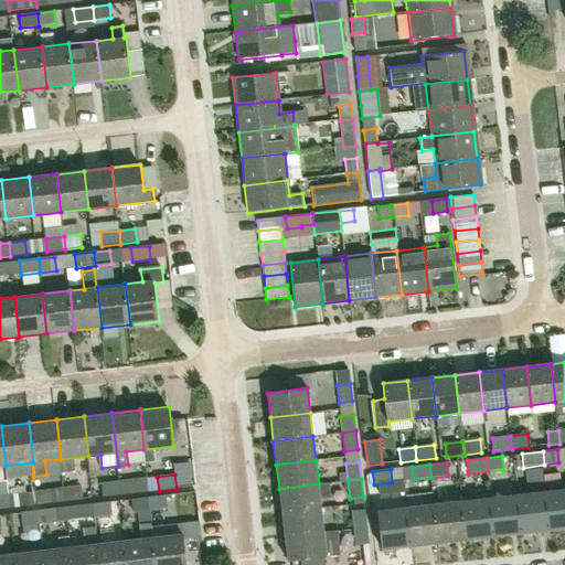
[(120,496),(138,493),(136,480),(119,481),(120,496)]
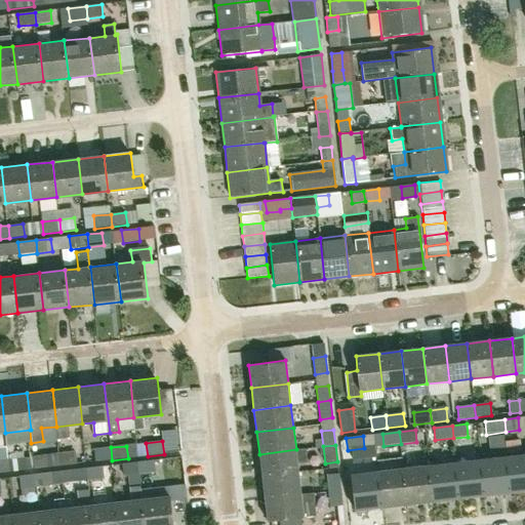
[(112,460),(111,447),(93,449),(95,462),(112,460)]
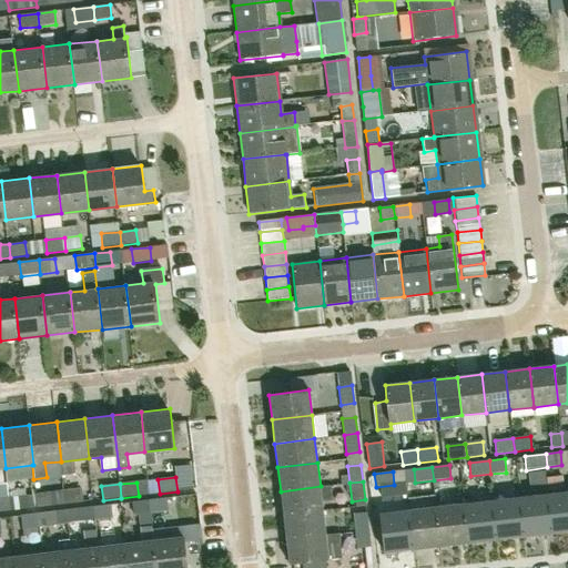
[(321,487),(321,486),(281,492),(283,515),(323,510),(322,501),(328,500),(327,486),(321,487)]
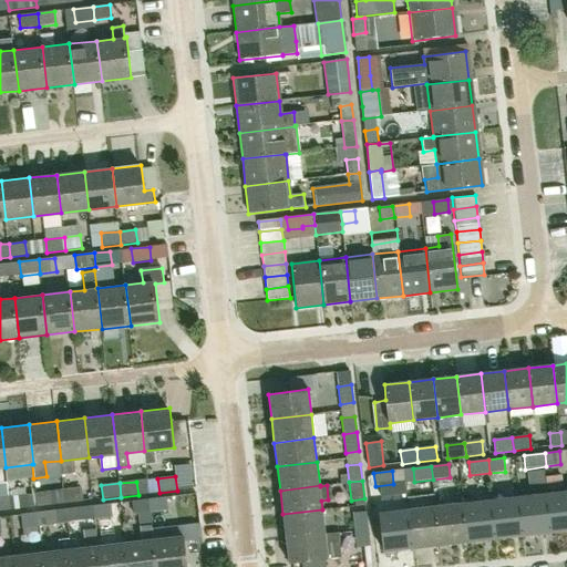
[(65,504),(83,502),(81,487),(64,490),(65,504)]
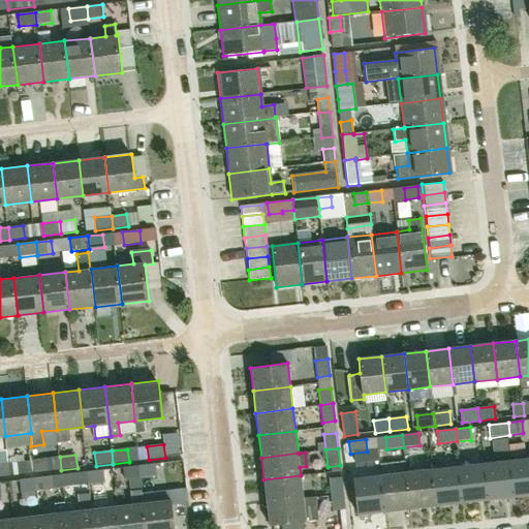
[(61,470),(60,457),(42,459),(44,472),(61,470)]
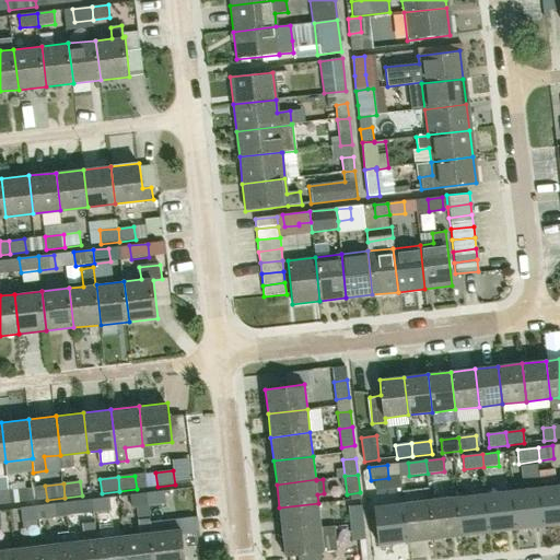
[(559,524),(559,486),(543,489),(547,526),(559,524)]
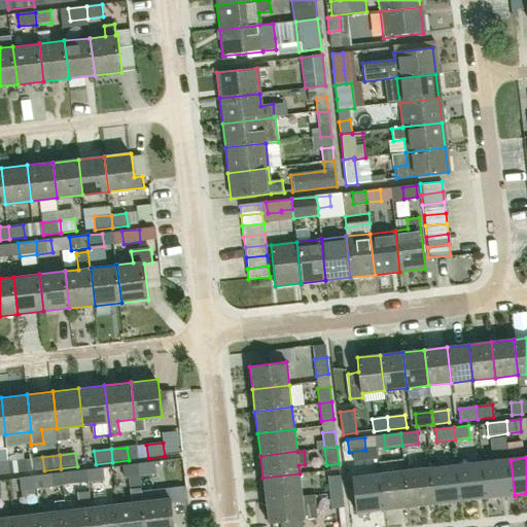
[(9,473),(26,471),(24,459),(8,461),(9,473)]
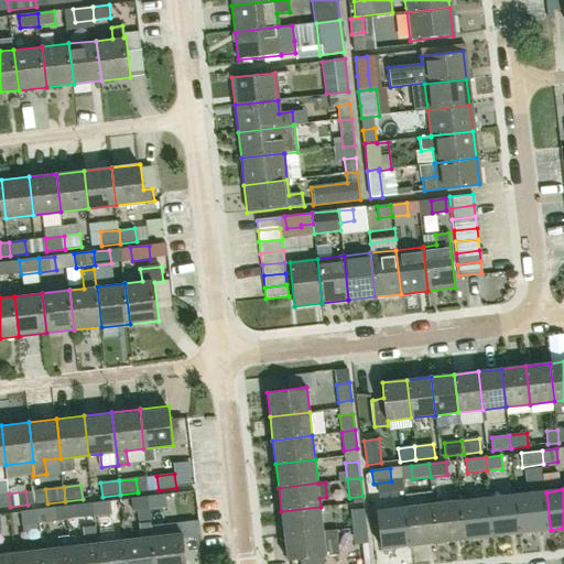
[(551,530),(546,492),(518,495),(522,532),(551,530)]
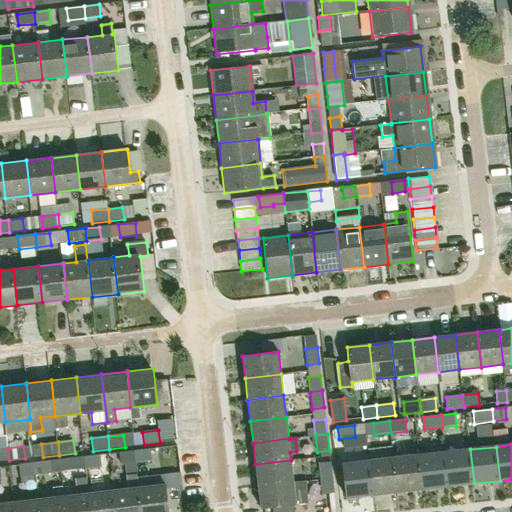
[(0,461),(9,460),(8,448),(0,448),(0,461)]
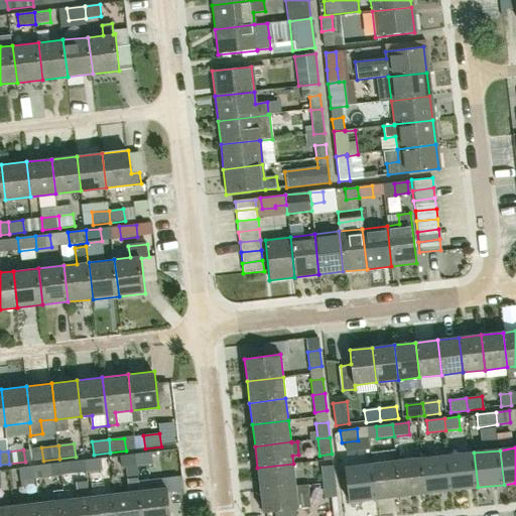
[(137,467),(152,465),(151,453),(135,455),(137,467)]
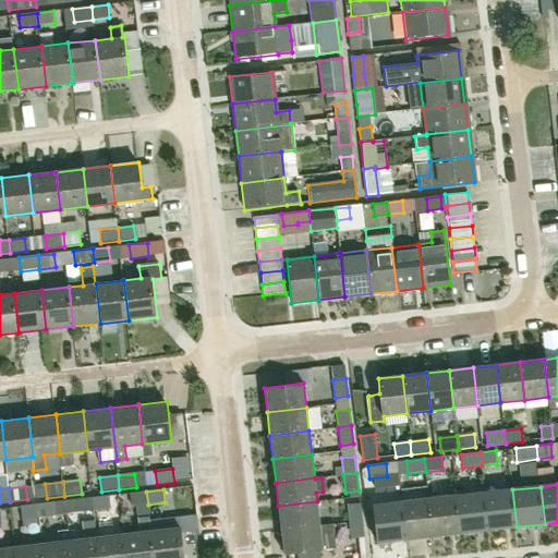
[(517,526),(512,489),(485,493),(489,530),(517,526)]
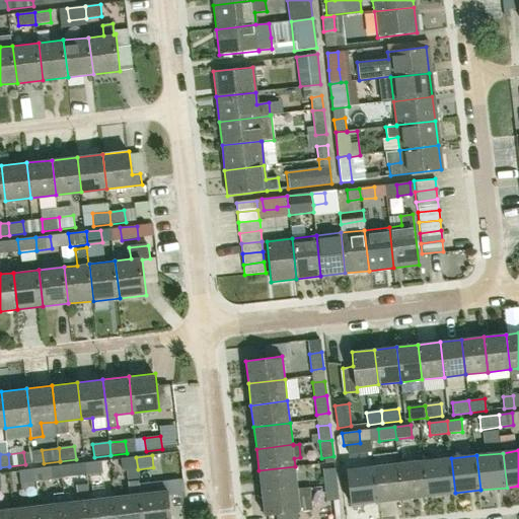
[(138,469),(136,457),(120,459),(122,471),(138,469)]
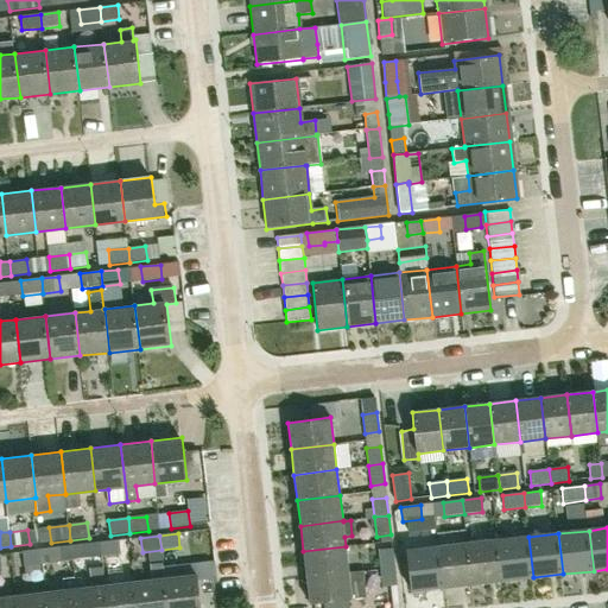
[(533,577),(529,537),(498,540),(502,581),(533,577)]
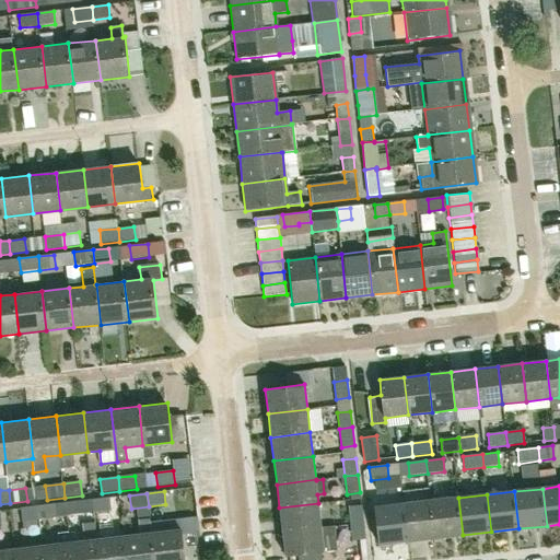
[(112,518),(111,511),(109,498),(92,500),(94,513),(93,513),(94,521),(112,518)]
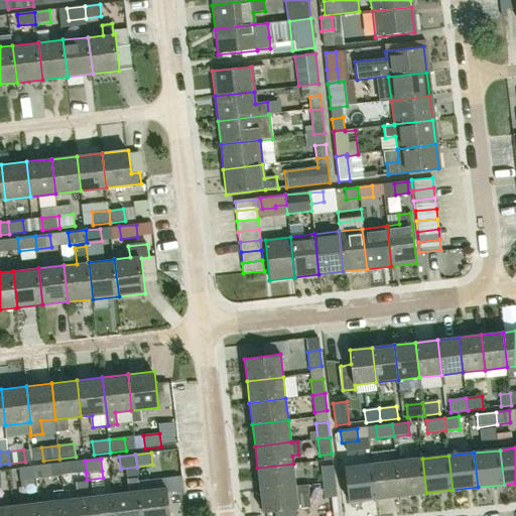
[(426,493),(422,459),(397,462),(401,496),(426,493)]
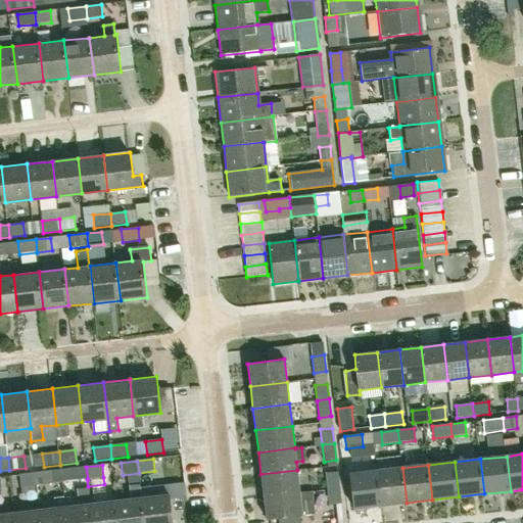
[(72,481),(87,479),(88,479),(86,467),(70,468),(72,481)]
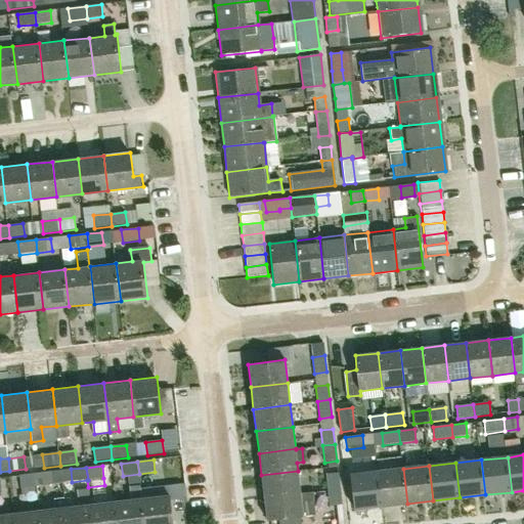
[(407,504),(403,469),(377,472),(381,507),(407,504)]
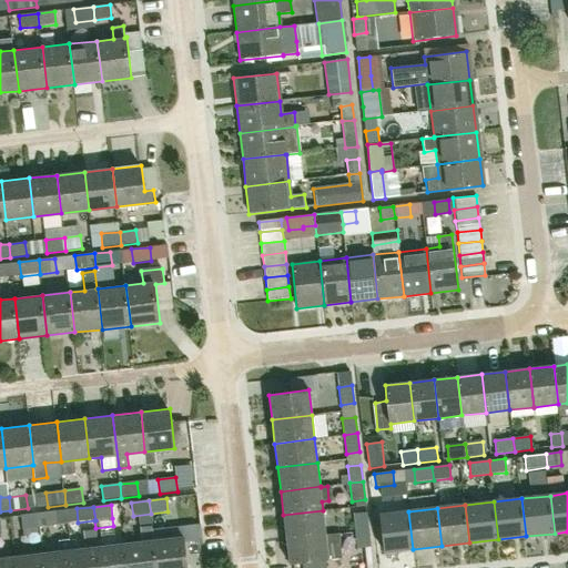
[(39,527),(57,525),(56,510),(38,513),(39,527)]
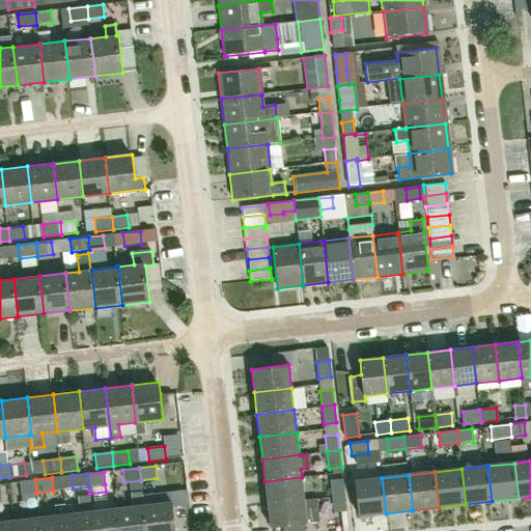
[(305,500),(302,477),(264,481),(268,504),(305,500)]
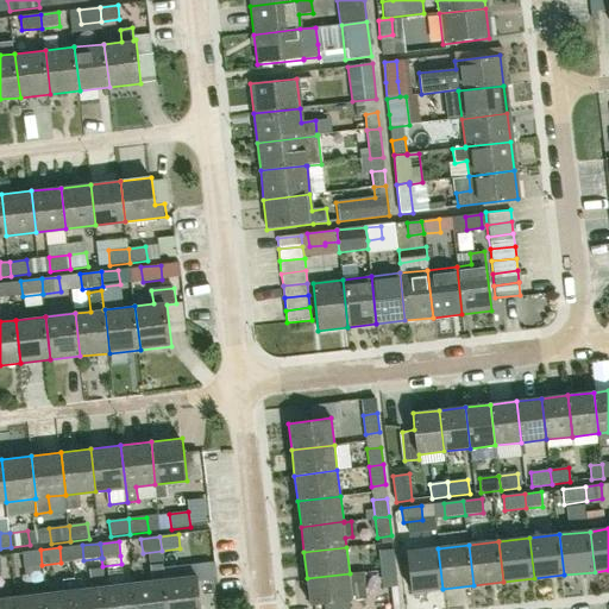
[(443,589),(438,548),(407,552),(412,592),(443,589)]
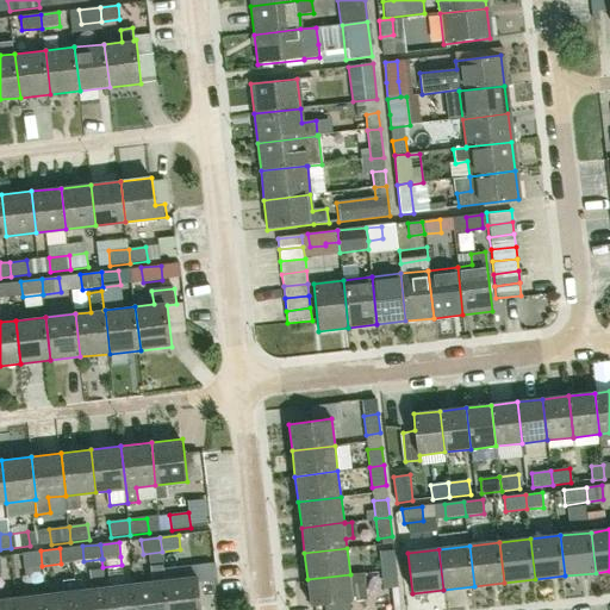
[(42,566),(41,551),(22,553),(24,568),(42,566)]
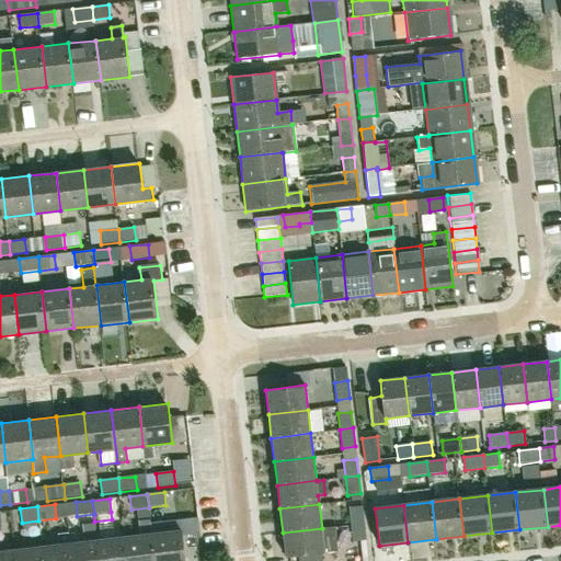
[(351,524),(364,523),(362,506),(348,507),(351,524)]
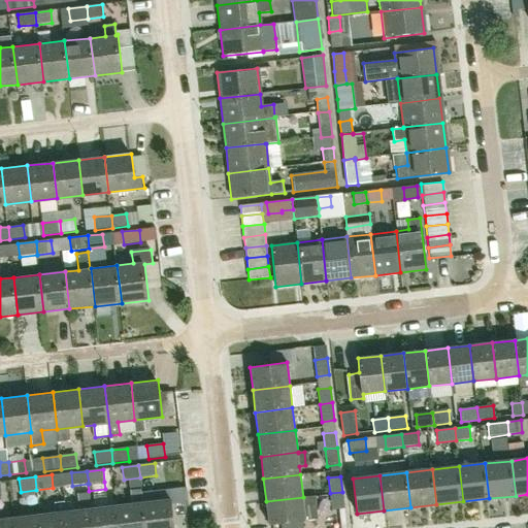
[(342,492),(330,493),(332,509),(344,508),(342,492)]
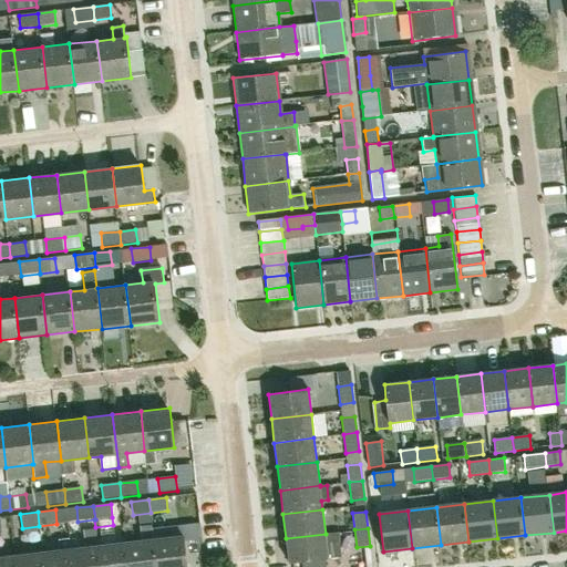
[(141,533),(142,540),(126,543),(129,566),(156,566),(154,539),(153,539),(152,532),(141,533)]
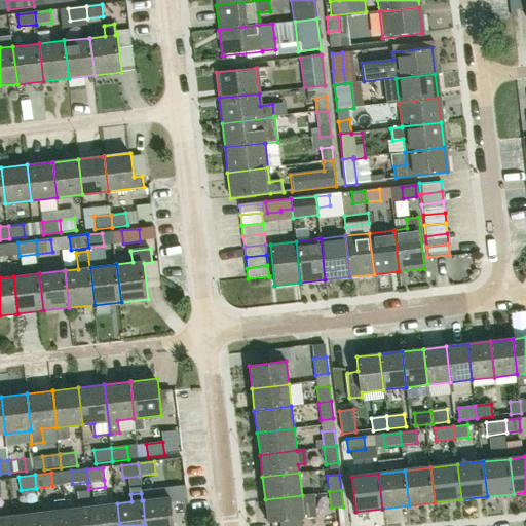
[(302,495),(265,499),(268,522),(305,518),(303,508),(309,508),(316,506),(314,494),(302,495)]
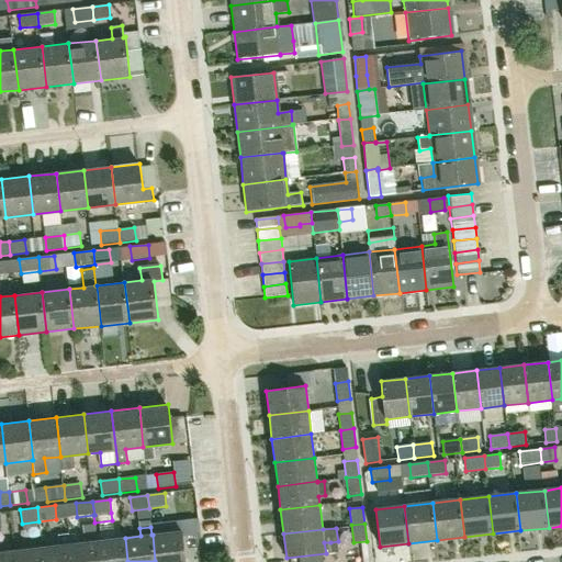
[(153,535),(155,561),(183,561),(181,531),(153,535)]
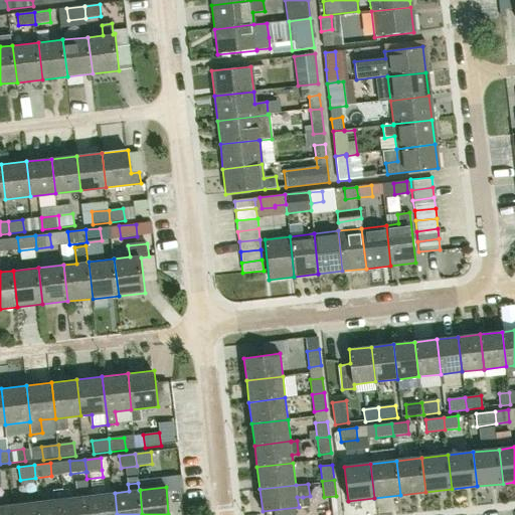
[(117,514),(115,493),(89,496),(91,514),(117,514)]
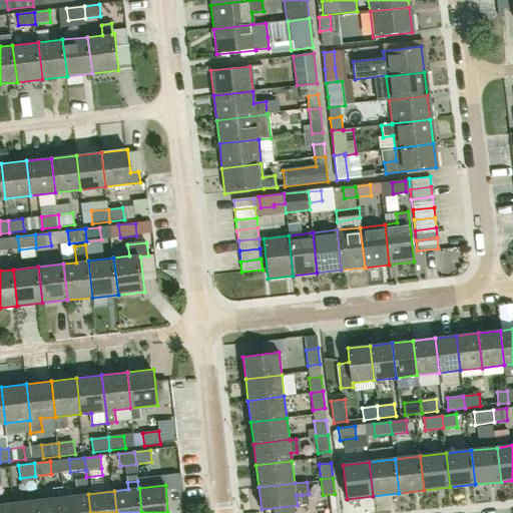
[(90,512),(88,494),(63,497),(65,512),(90,512)]
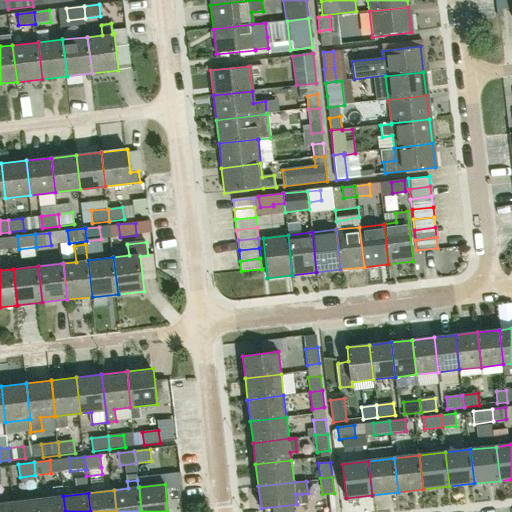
[(65,511),(63,496),(38,499),(39,511),(65,511)]
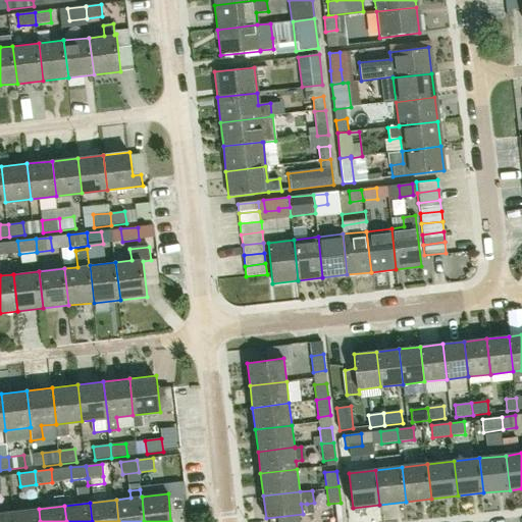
[(40,521),(39,509),(13,512),(14,521),(40,521)]
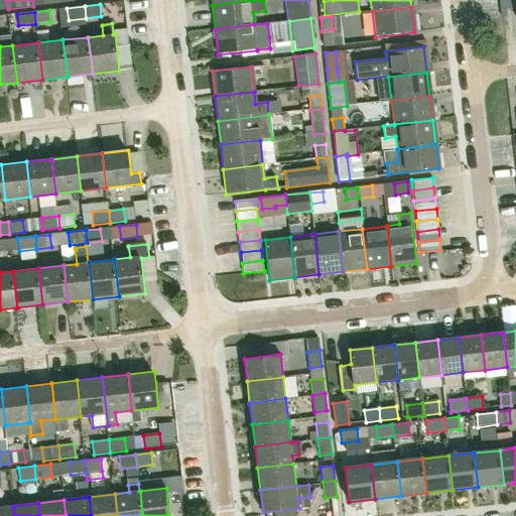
[(0,515),(14,515),(13,506),(0,507),(0,515)]
